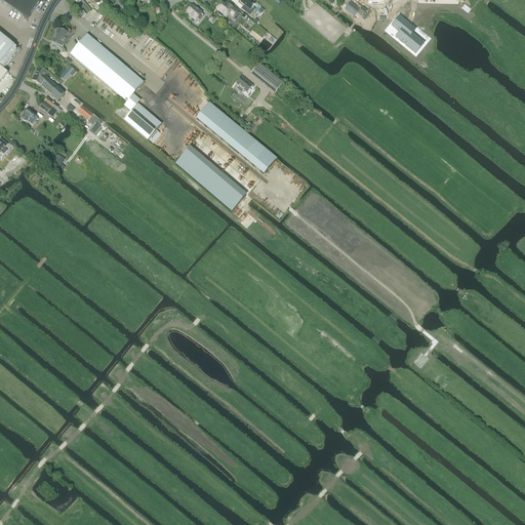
[(0,0),(28,21),(41,0),(0,0)]
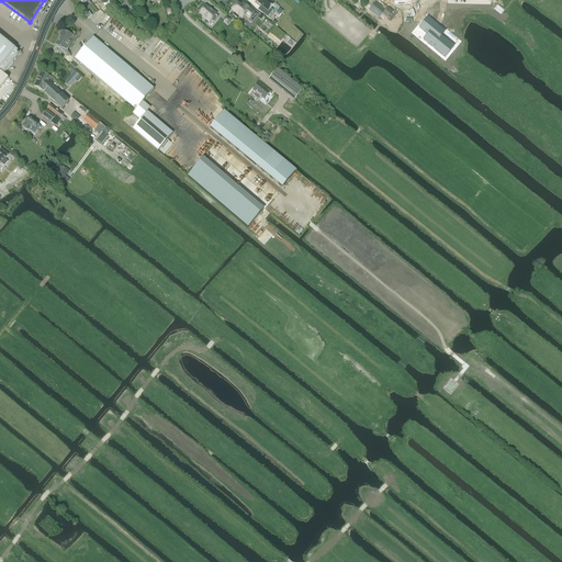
[(273,0),(258,0),(257,2),(262,7),(260,10),(259,11),(268,18),(273,10),(271,9),(274,4),(273,3),(274,1),(273,0)]
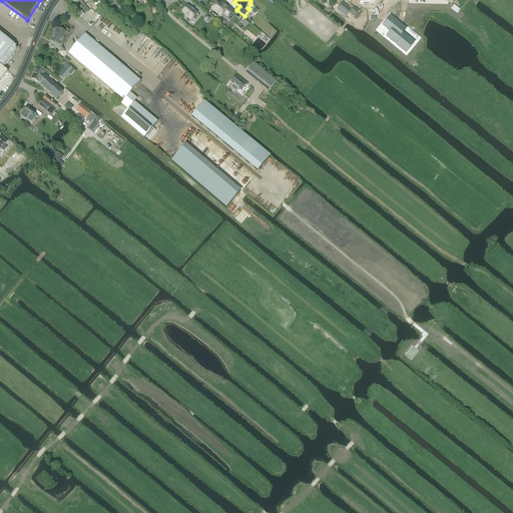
[(118,13),(122,17),(124,19),(126,17),(124,14),(124,15),(120,11),(121,10),(117,7),(120,5),(115,1),(112,4),(108,1),(106,4),(111,7),(118,13)]
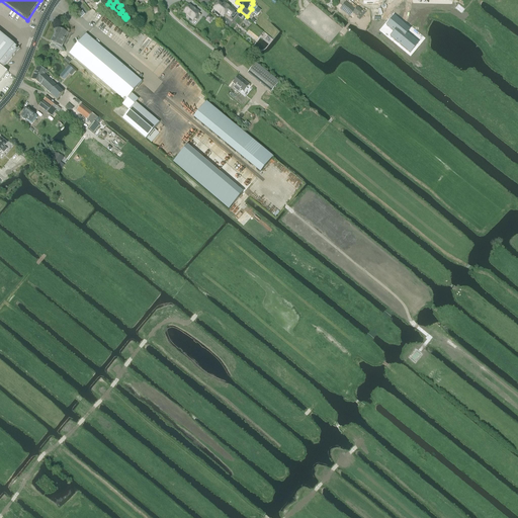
[(360,19),(364,14),(365,12),(357,6),(355,9),(346,2),(340,9),(349,16),(352,13),(360,19)]
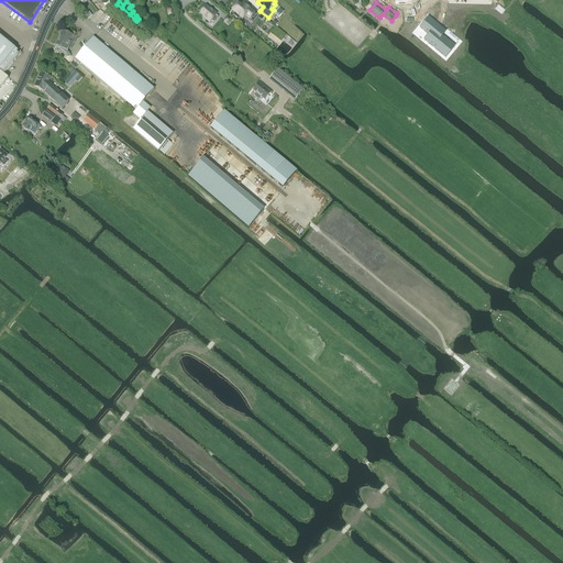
[(251,18),(255,12),(245,4),(243,8),(238,3),(236,4),(235,3),(232,8),(233,9),(232,11),(235,13),(233,15),(238,18),(239,17),(242,19),(246,14),(251,18)]
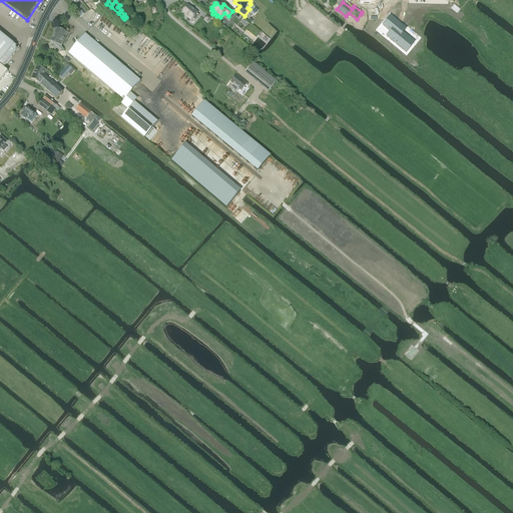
[(187,5),(182,12),(191,20),(194,17),(196,18),(198,15),(196,14),(197,13),(196,12),(194,9),(193,10),(187,5)]
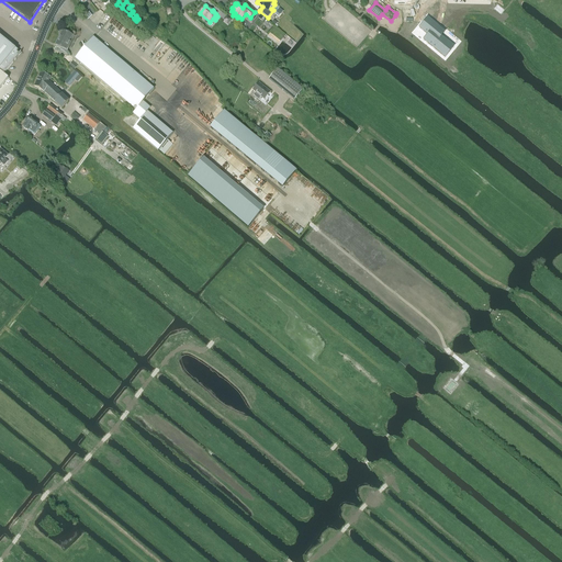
[(85,17),(88,20),(92,15),(90,12),(88,13),(83,7),(79,11),(85,17)]
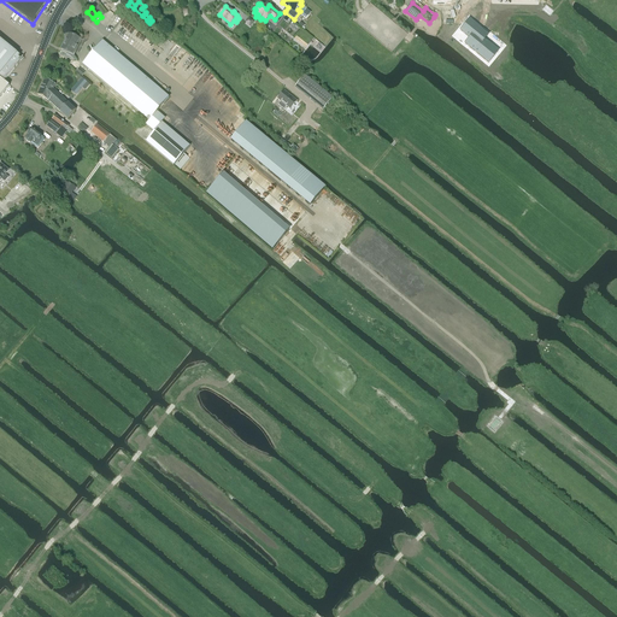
[(441,10),(441,17),(441,24),(456,24),(456,10),(441,10)]
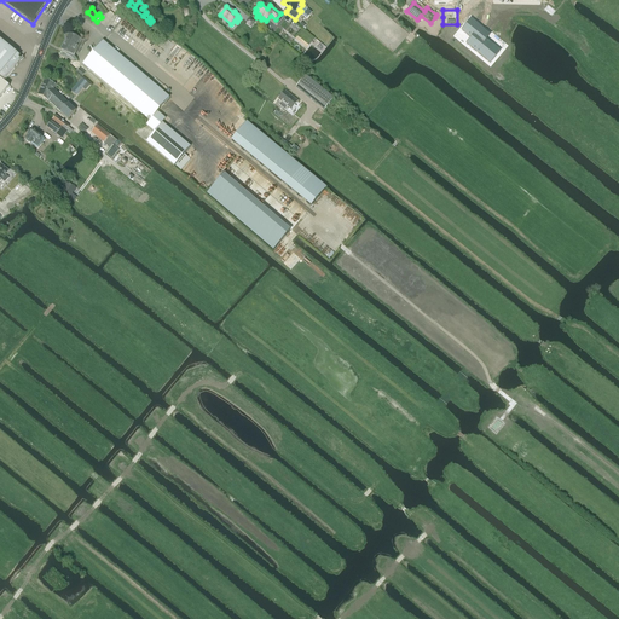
[(470,22),(461,32),(470,40),(464,46),(487,67),(497,56),(484,44),(487,39),(470,22)]
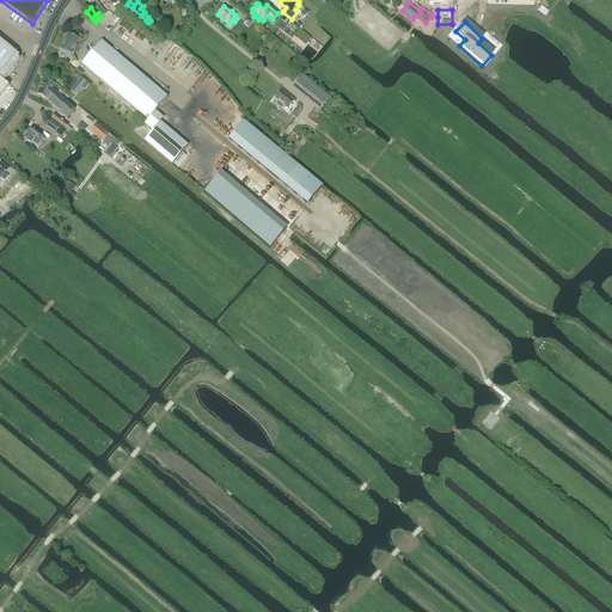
[(81,40),(69,34),(65,43),(63,43),(60,49),(73,55),(81,40)]
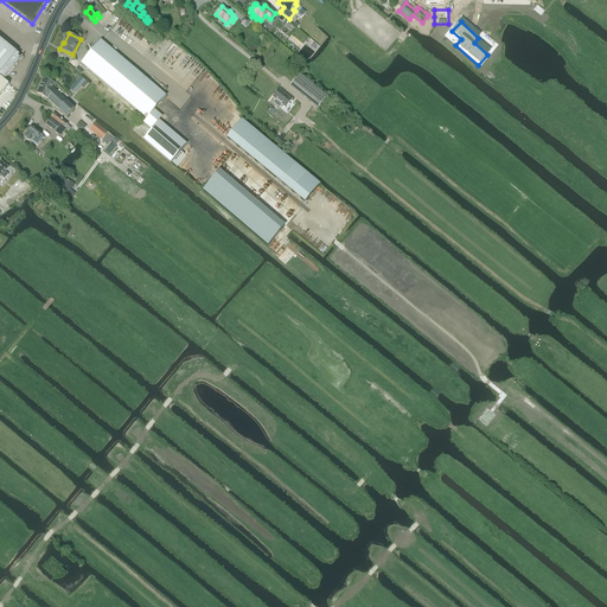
[(0,72),(17,52),(0,39),(0,72)]
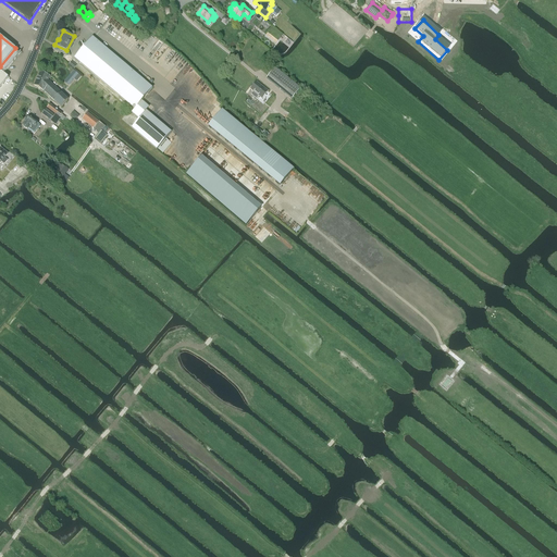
[(132,113),(138,119),(146,109),(147,110),(149,107),(141,101),(152,88),(93,37),(74,58),(135,110),(132,113)]
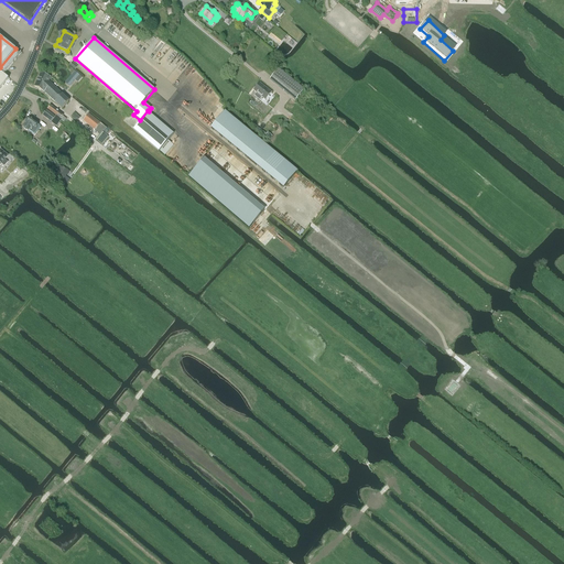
[(15,49),(0,67),(0,71),(4,74),(21,53),(15,49)]
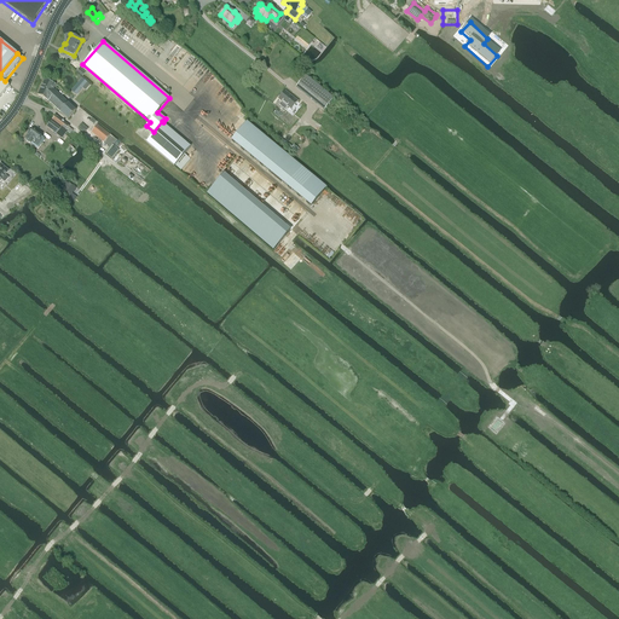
[(296,86),(296,87),(324,110),(334,99),(305,75),(304,79),(296,86)]
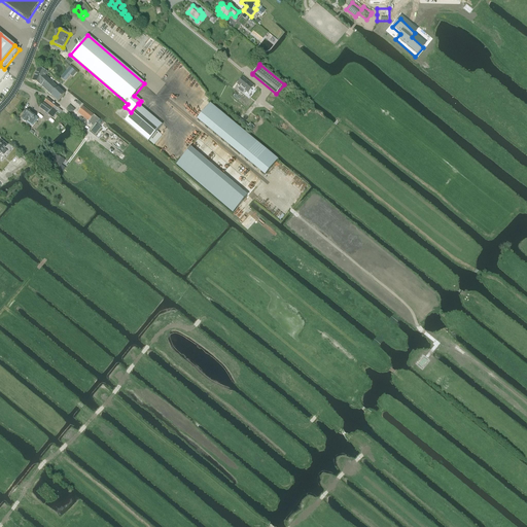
[(76,72),(70,67),(61,77),(65,81),(70,75),(72,76),(76,72)]
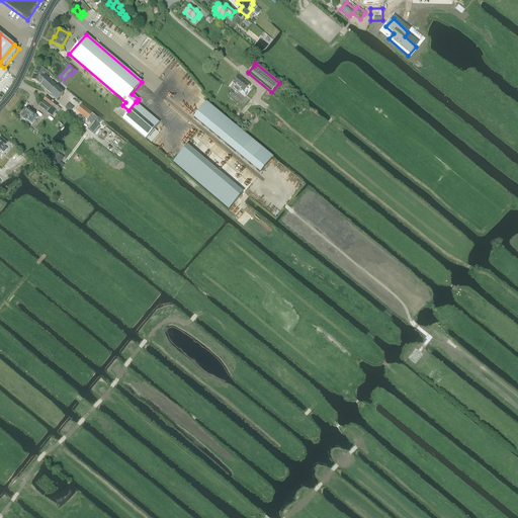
[(42,79),(60,96),(64,92),(45,74),(47,71),(37,67),(34,73),(44,77),(42,79)]
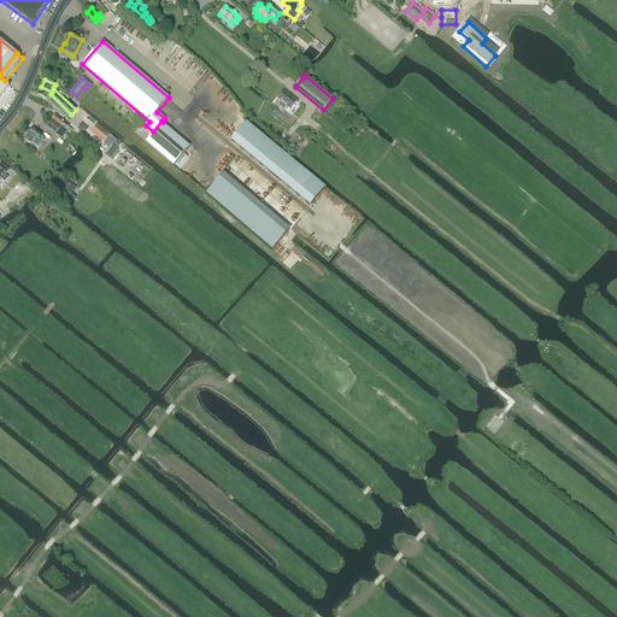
[(48,100),(68,119),(71,115),(51,94),(52,92),(41,87),(37,94),(48,100)]
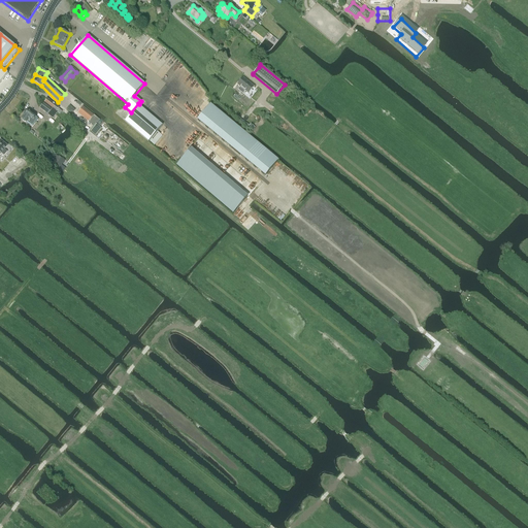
[(242,77),(237,85),(240,87),(237,90),(242,94),(244,91),(249,94),(254,87),(242,77)]
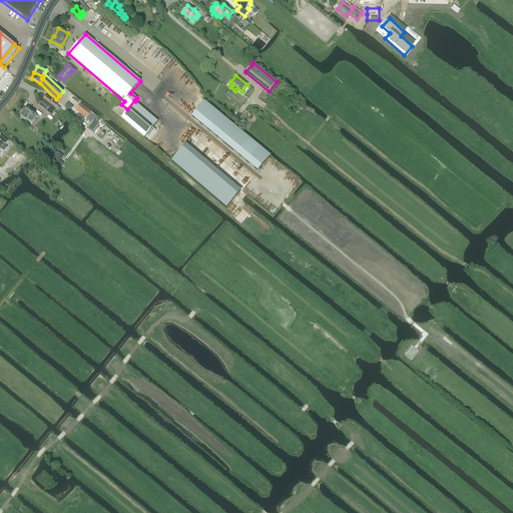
[(43,99),(55,108),(58,110),(60,108),(57,105),(57,104),(46,95),(43,99)]
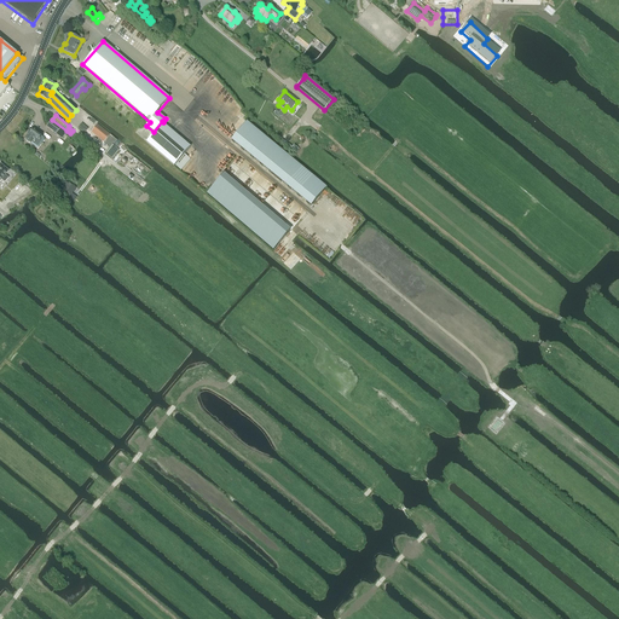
[(47,127),(56,134),(61,138),(64,132),(51,121),(47,127)]
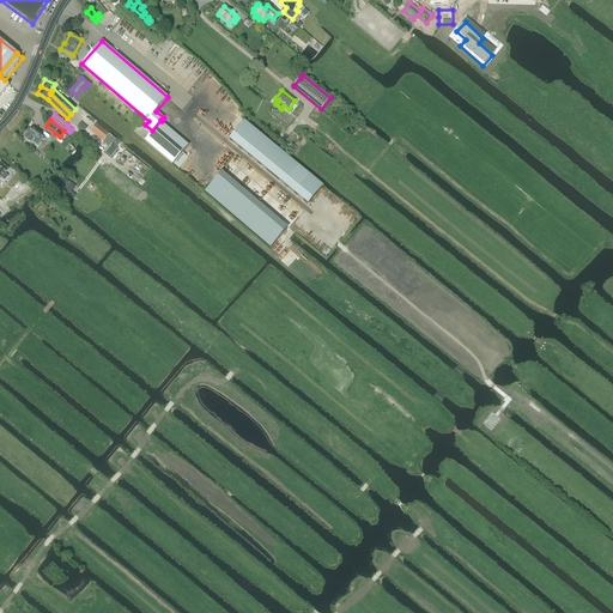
[(161,122),(162,121),(161,120),(152,131),(153,131),(145,140),(173,164),(188,145),(161,122)]
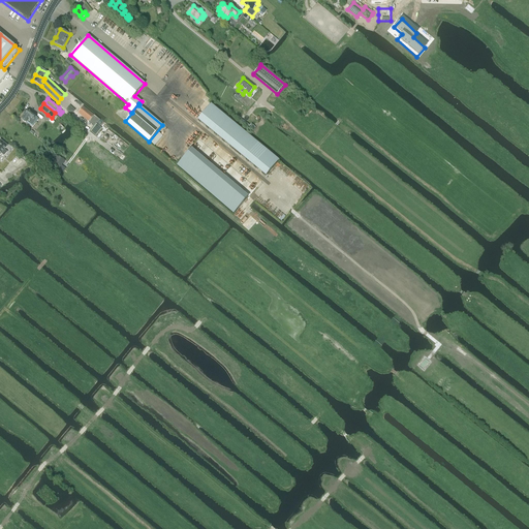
[(211,104),(197,120),(266,176),(279,160),(211,104)]
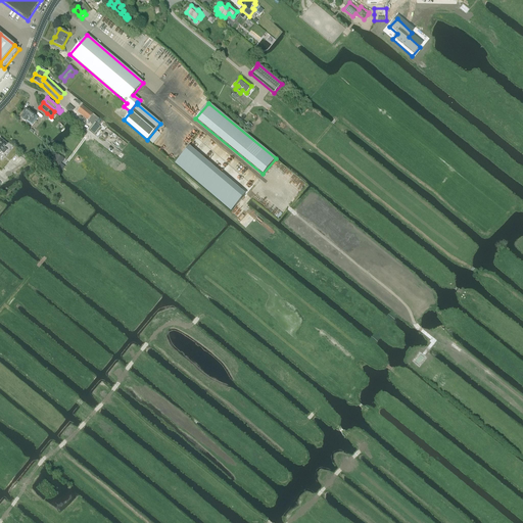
[(72,113),(73,111),(73,112),(73,113),(73,114),(74,114),(75,114),(76,114),(77,113),(77,112),(77,111),(76,111),(76,110),(75,110),(74,110),(73,110),(75,108),(69,104),(65,108),(72,113)]
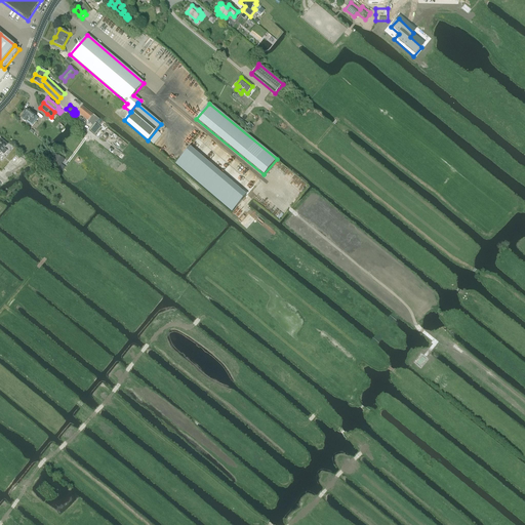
[(93,125),(98,118),(83,106),(77,112),(93,125)]
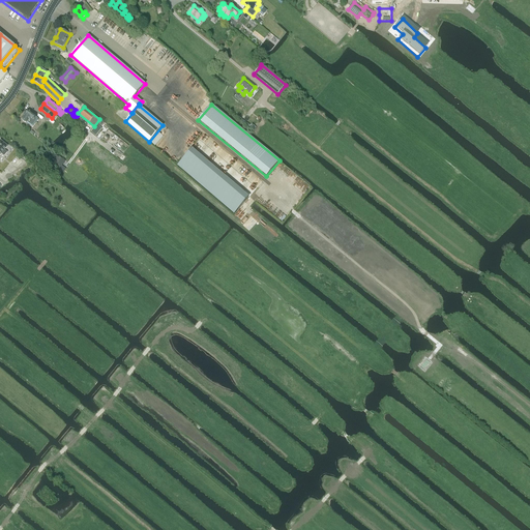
[(25,115),(22,120),(26,123),(31,127),(33,126),(37,120),(37,119),(35,117),(28,111),(26,112),(25,113),(25,115)]
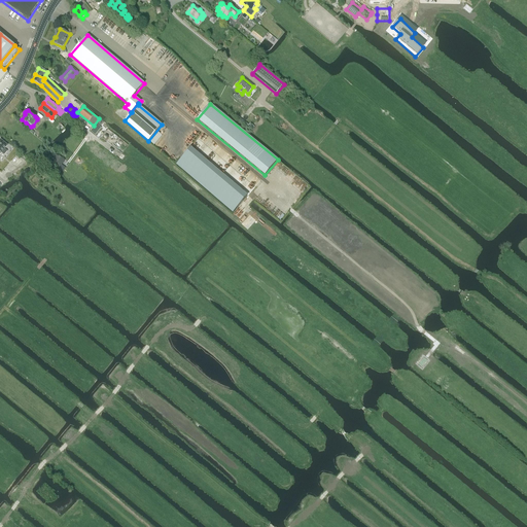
[(90,131),(95,136),(102,128),(100,127),(102,125),(104,123),(102,120),(99,126),(97,125),(96,124),(90,131)]
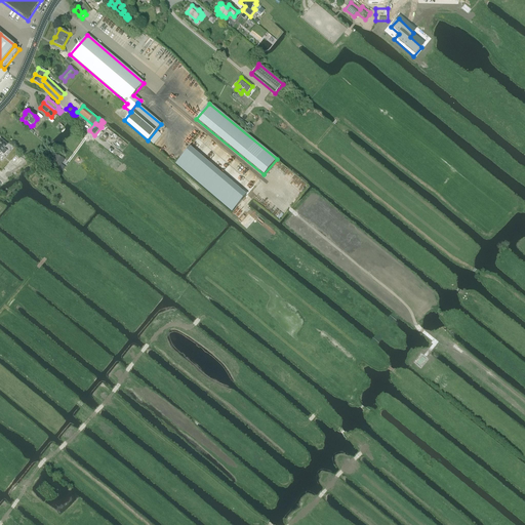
[(86,134),(79,128),(76,131),(83,137),(86,134)]
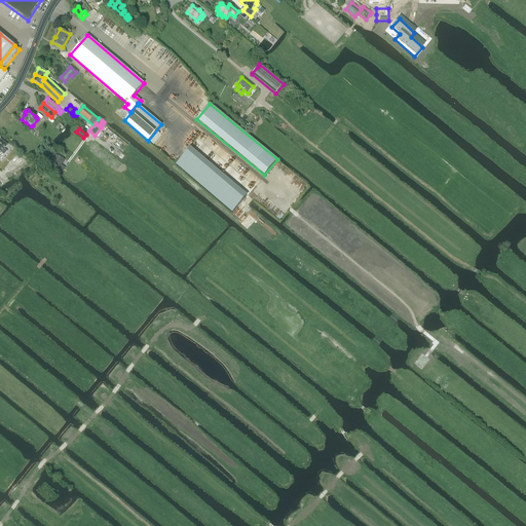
[(191,148),(176,165),(232,214),(248,196),(191,148)]
